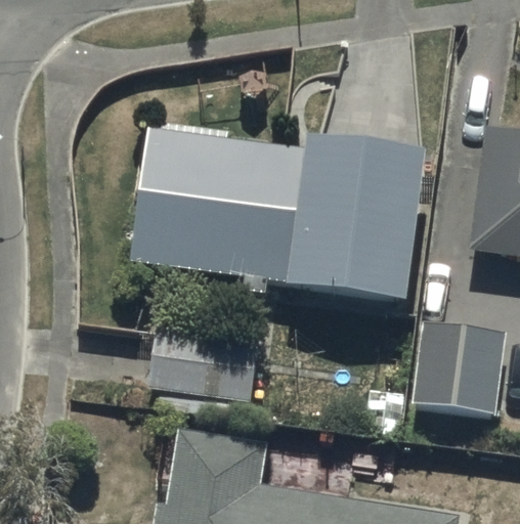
[(519,129),(484,125),(470,248),(519,254),(519,129)]
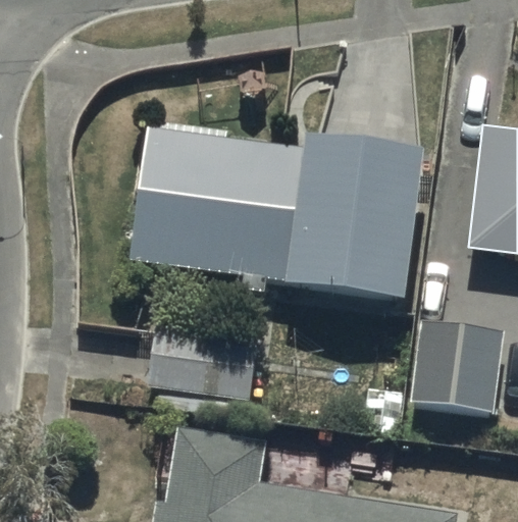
[(307,145),(152,125),(136,262),(249,275),(247,290),(269,293),(271,278),(407,295),(425,148),(309,134),(307,145)]
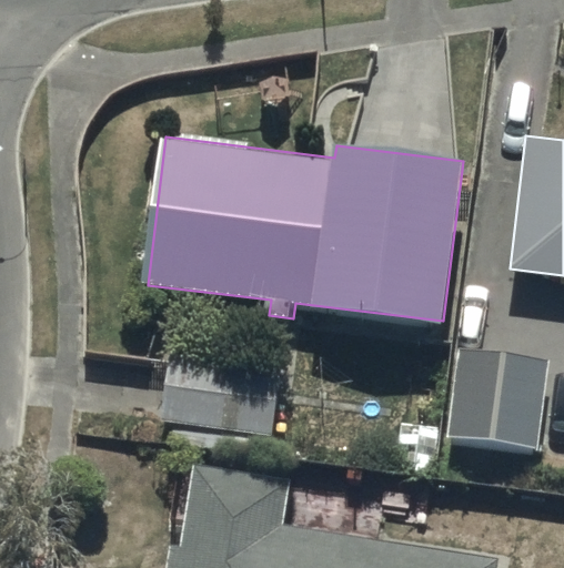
[(161,421),(273,438),(284,367),(171,351),(161,421)]
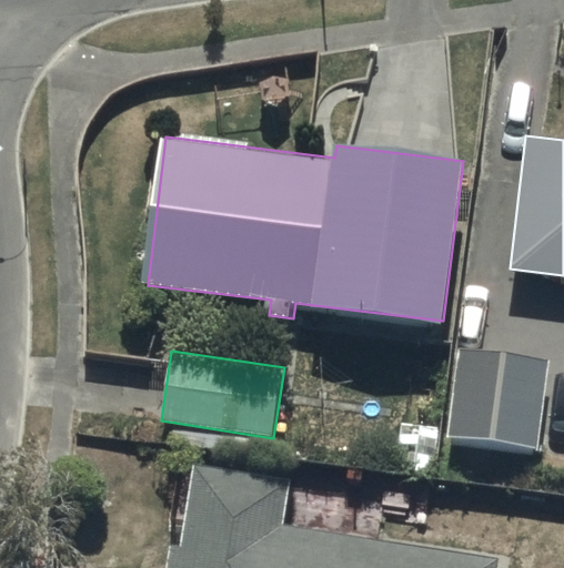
[(550,362),(460,351),(449,440),(539,452),(550,362)]
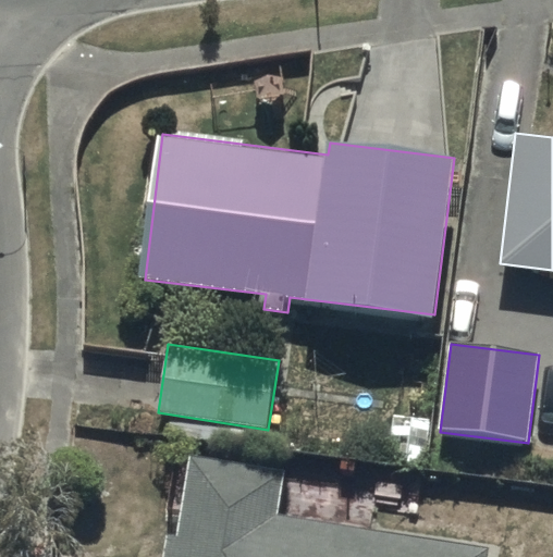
[(282,472),(186,458),(174,537),(166,535),(161,556),(486,556),(488,549),(274,516),(282,472)]
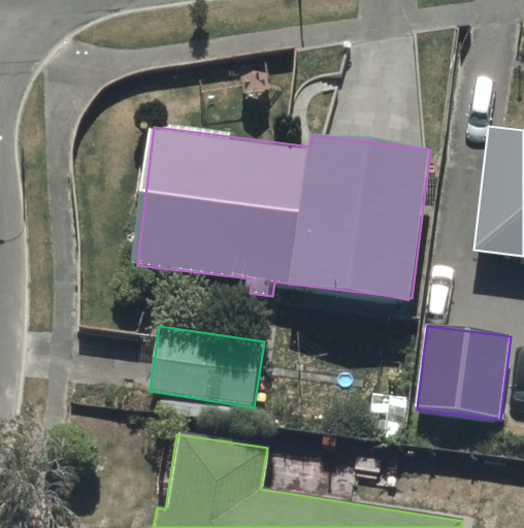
All buildings are outlined.
